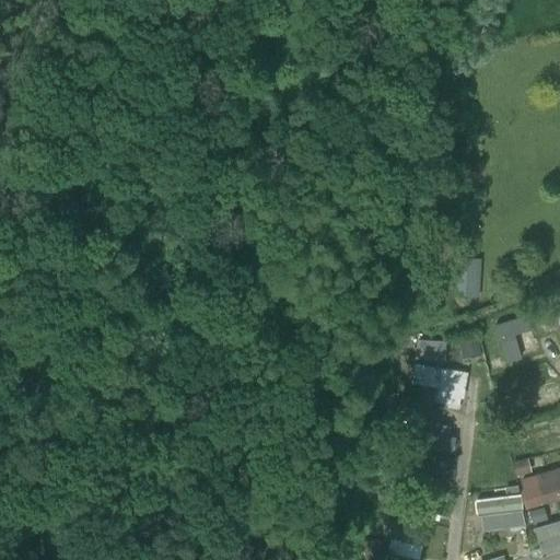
[(478,298),(479,279),(453,277),(453,296),(478,298)]
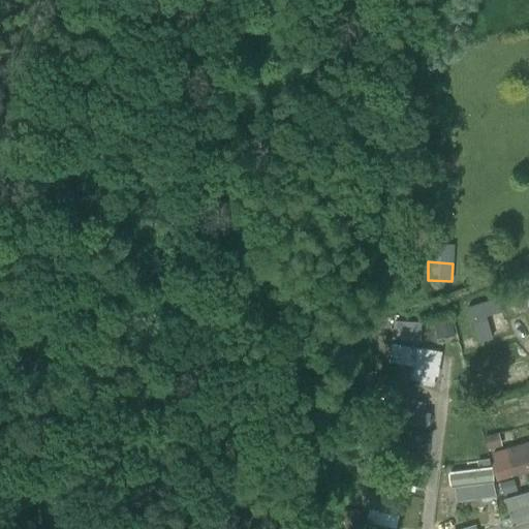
[(520,294),(504,300),(511,318),(526,313),(520,294)]
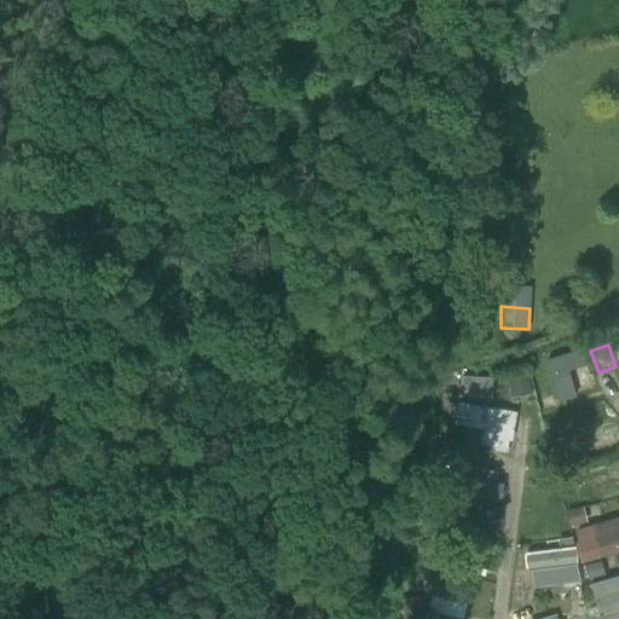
[(583,350),(547,359),(559,401),(576,397),(568,370),(588,365),(583,350)]
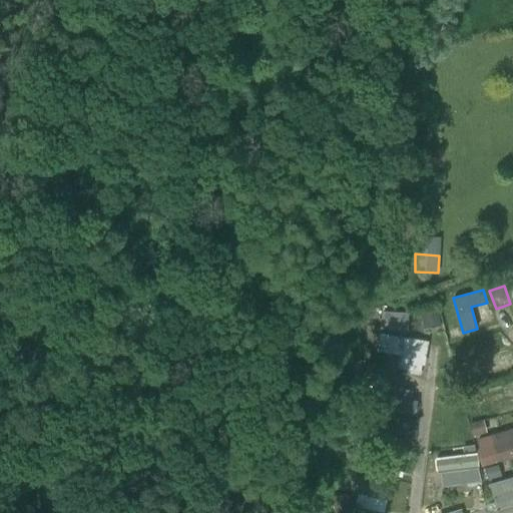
[(437,310),(420,313),(424,330),(441,327),(437,310)]
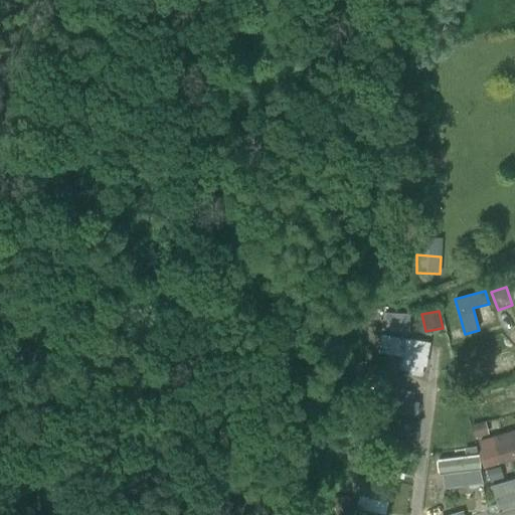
[(382,313),(381,330),(408,332),(408,314),(382,313)]
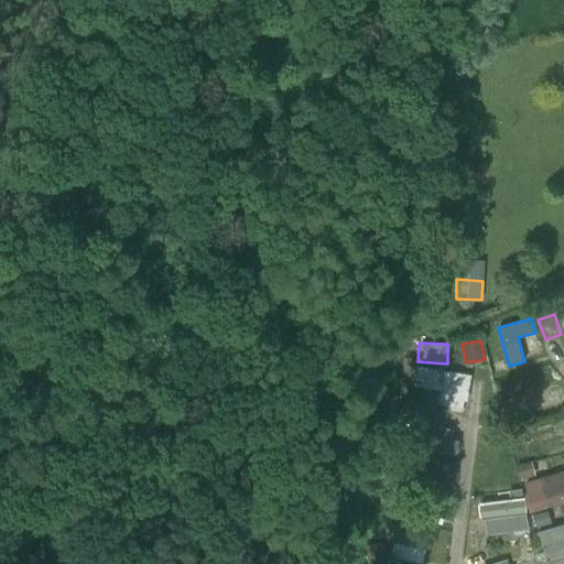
[(503,362),(492,366),(495,375),(506,372),(503,362)]
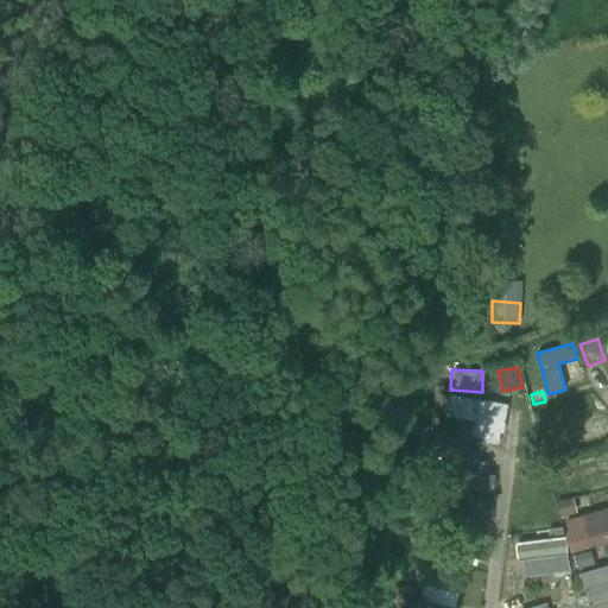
[(448,394),(445,418),(457,420),(458,418),(470,420),(468,435),(488,438),(489,431),(499,432),(502,434),(507,404),(481,399),(448,394)]
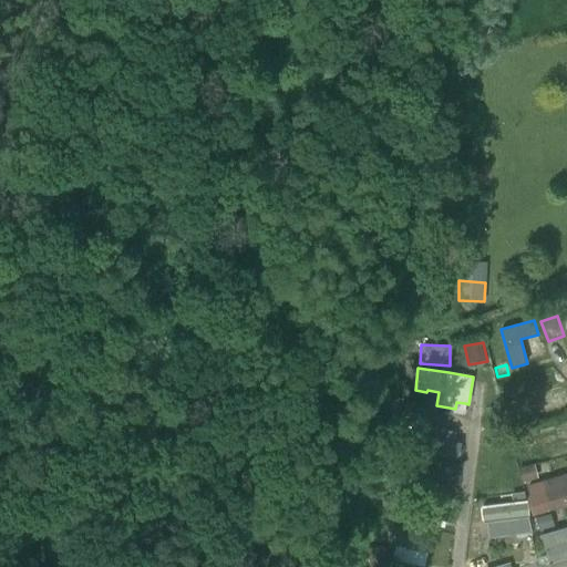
[(525,420),(560,410),(557,397),(548,399),(545,389),(524,395),(526,405),(521,406),(521,405),(502,411),(507,430),(526,424),(525,420)]
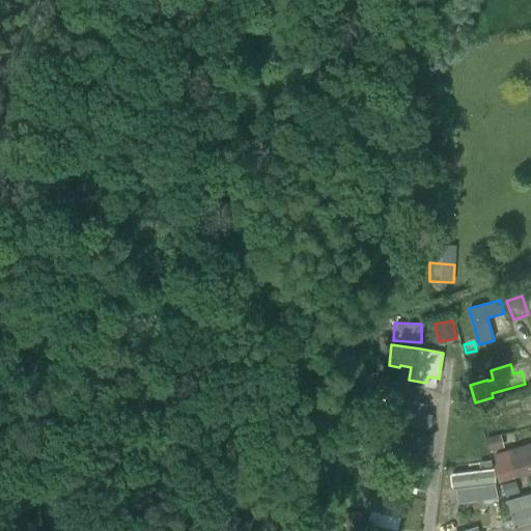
[(386,406),(383,420),(426,430),(430,415),(423,413),(425,404),(404,400),(402,409),(386,406)]
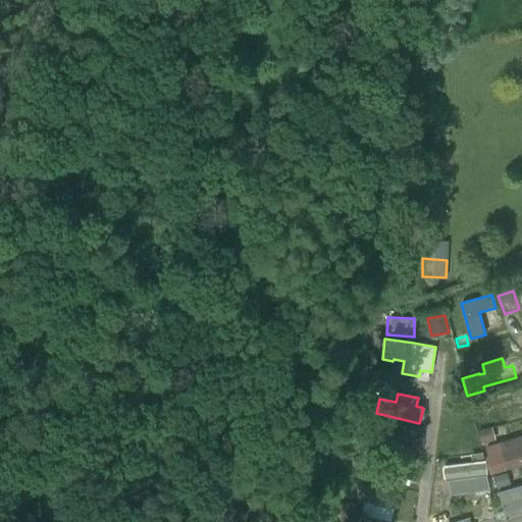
[(371,413),(368,428),(382,430),(384,416),(371,413)]
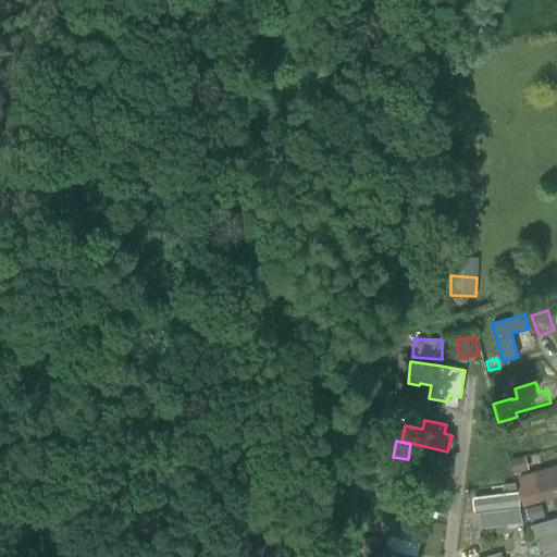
[(524,456),(509,460),(512,474),(529,470),(524,456)]
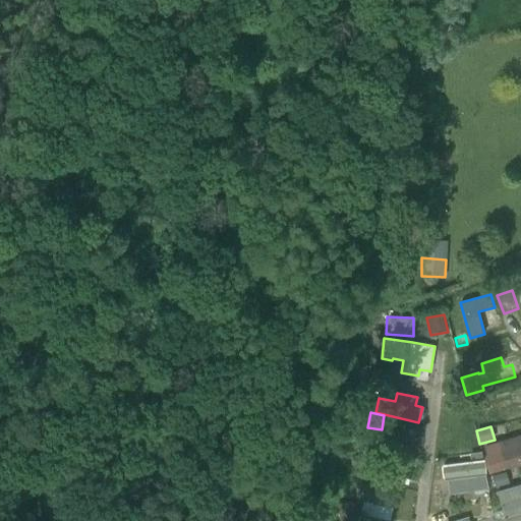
[(481,456),(486,473),(520,463),(520,433),(481,446),(483,456),(481,456)]
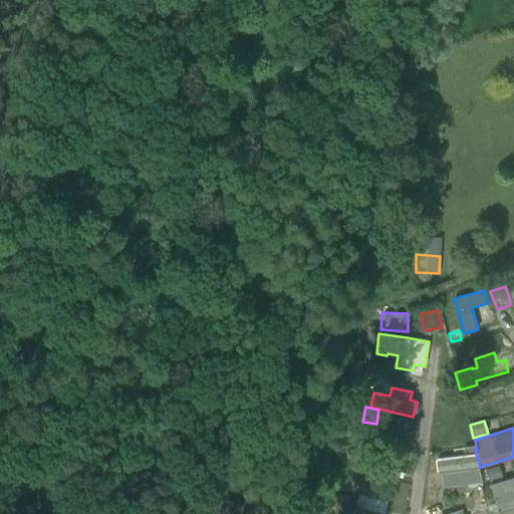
[(358,437),(356,446),(365,447),(366,438),(358,437)]
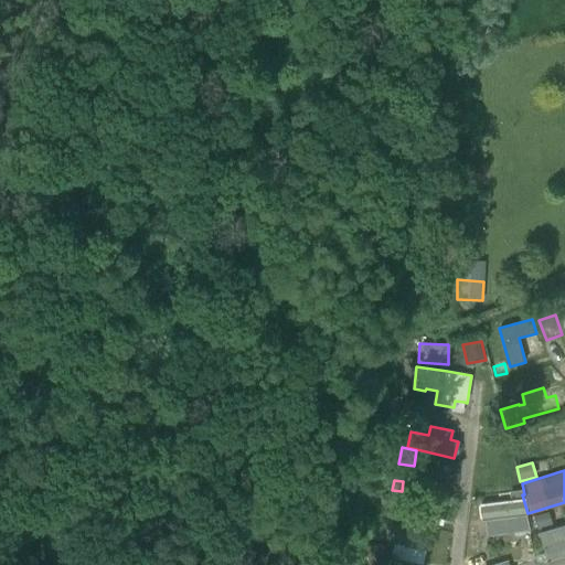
[(452,497),(446,496),(447,490),(412,482),(407,502),(449,511),(452,497)]
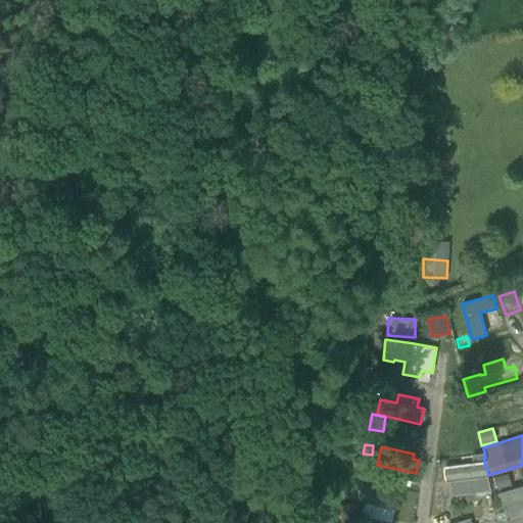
[(482,454),(471,455),(472,463),(444,466),(446,480),(484,476),(482,454)]
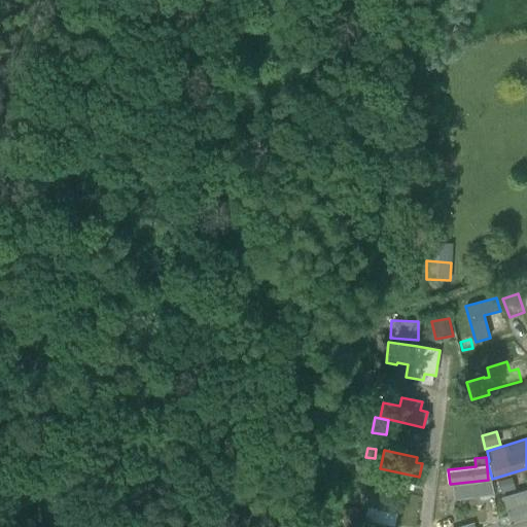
[(365,465),(361,485),(371,487),(376,467),(365,465)]
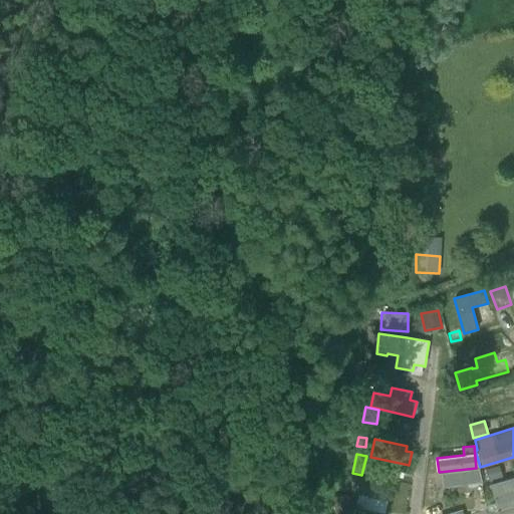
[(498,466),(485,470),(488,481),(502,477),(498,466)]
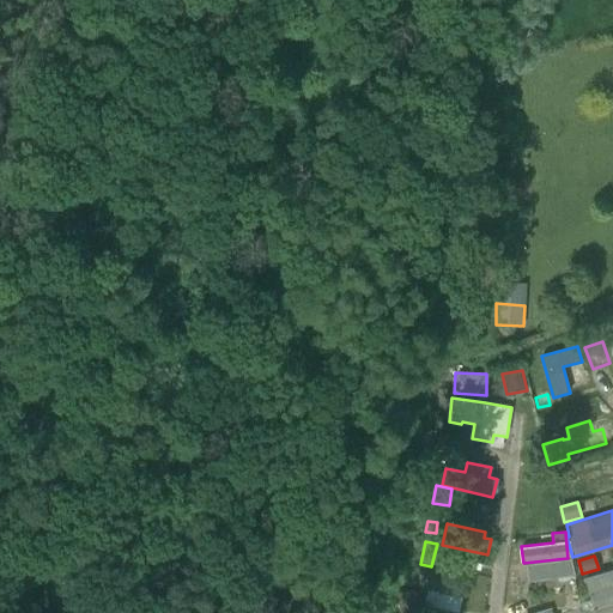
[(425,570),(420,587),(463,596),(468,594),(469,583),(467,578),(425,570)]
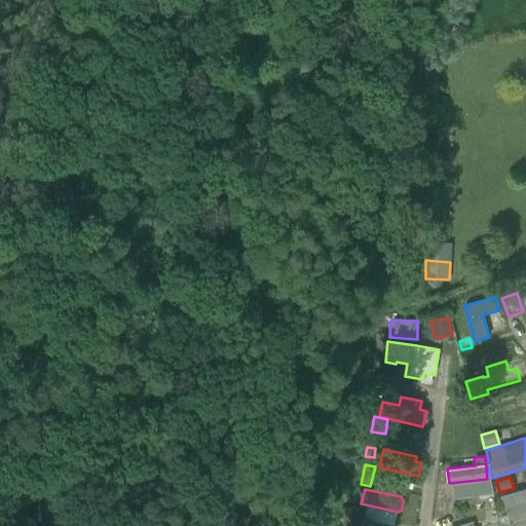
[(525,490),(501,497),(509,523),(525,517),(525,490)]
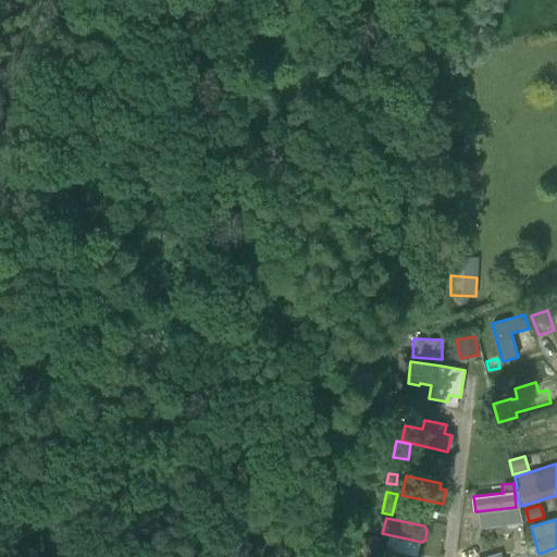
[(361,540),(362,556),(376,556),(374,537),(361,540)]
